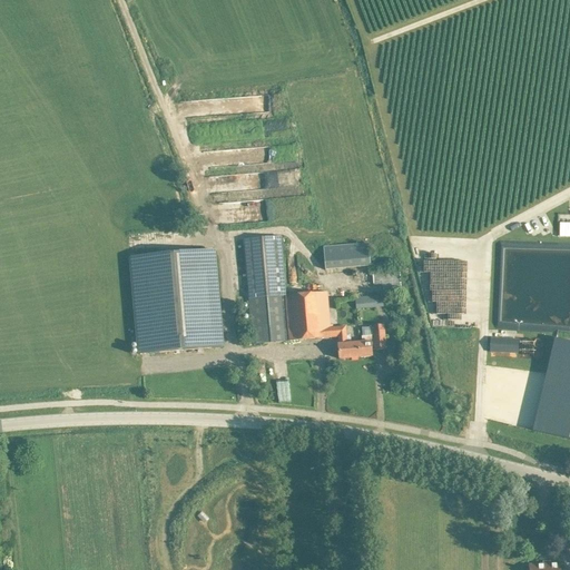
[(244,241),(246,269),(283,266),(281,237),(244,241)]
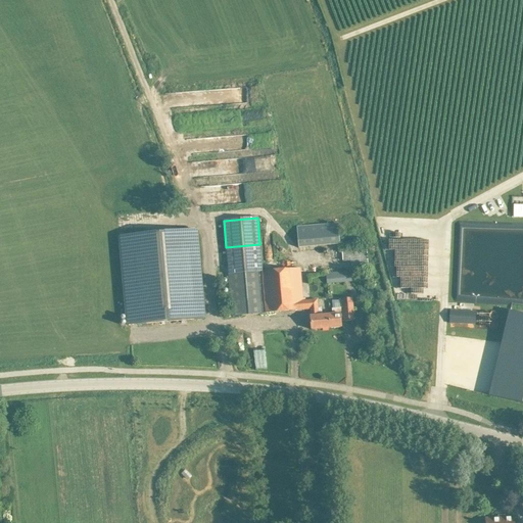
[(121,237),(129,325),(203,319),(196,230),(121,237)]
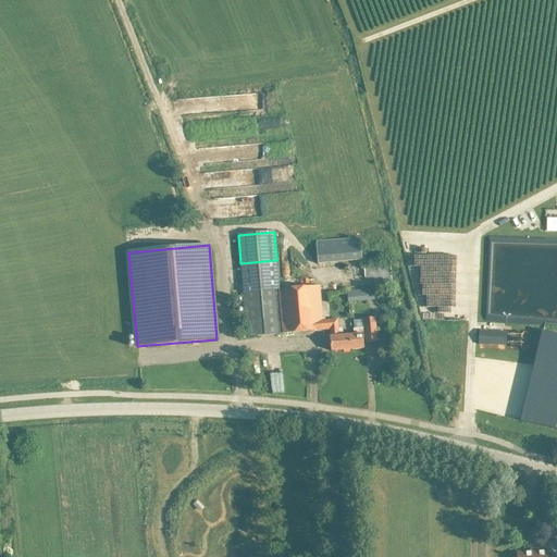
[(240,263),(244,293),(280,289),(276,260),(240,263)]
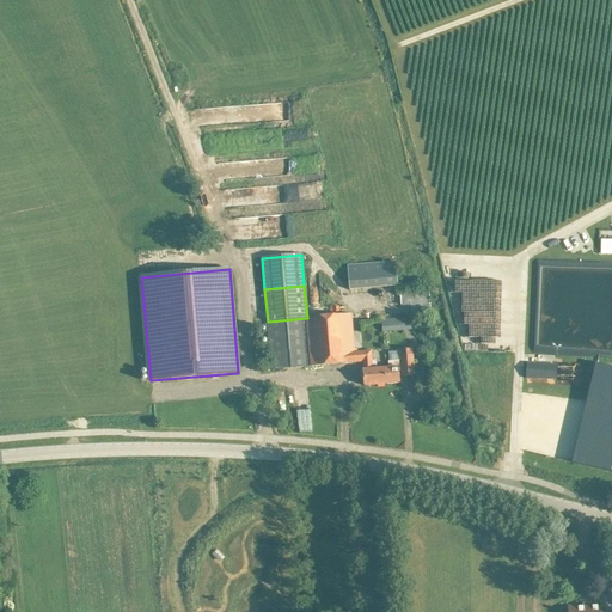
[(355,362),(355,350),(354,350),(353,314),(307,318),(311,367),(355,362)]
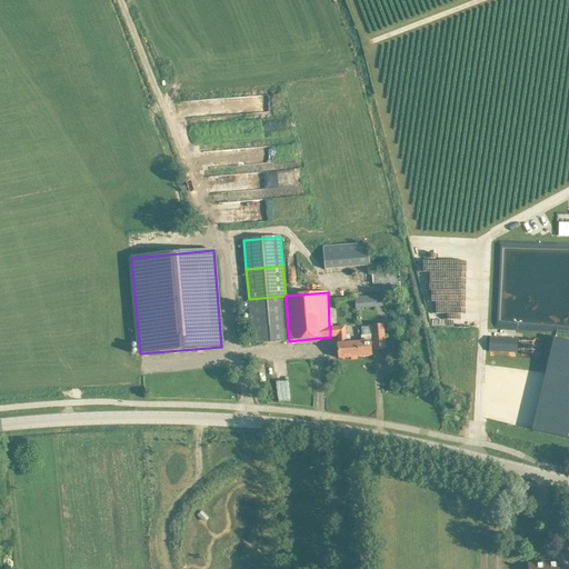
[(355,297),(356,309),(383,307),(382,295),(355,297)]
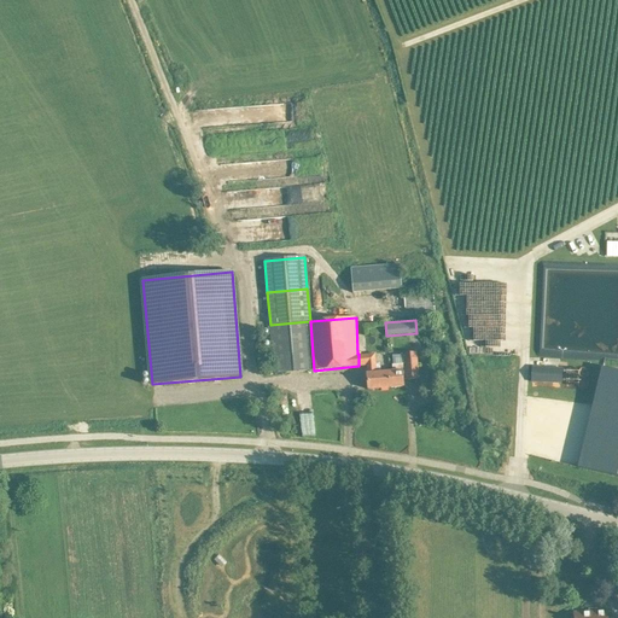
[(310,321),(270,325),(274,374),(309,371),(314,371),(310,321)]
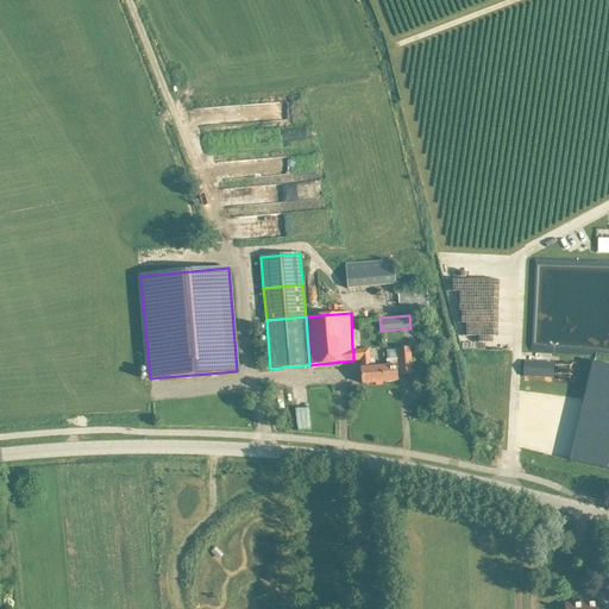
[(388,366),(383,366),(384,382),(397,381),(397,374),(401,374),(401,375),(413,374),(410,347),(397,349),(399,359),(387,359),(388,366)]
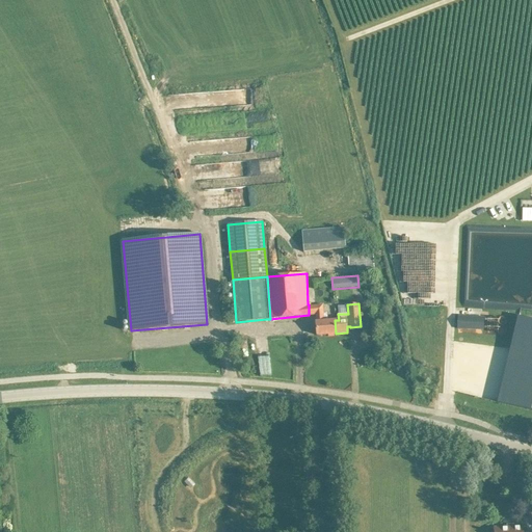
[(316,314),(316,322),(328,321),(327,313),(322,314),(322,304),(309,304),(309,315),(316,314)]
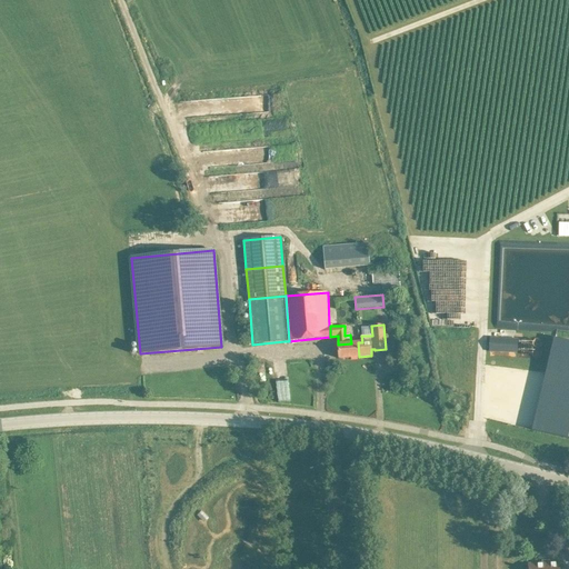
[(490,338),(490,351),(517,352),(517,339),(490,338)]
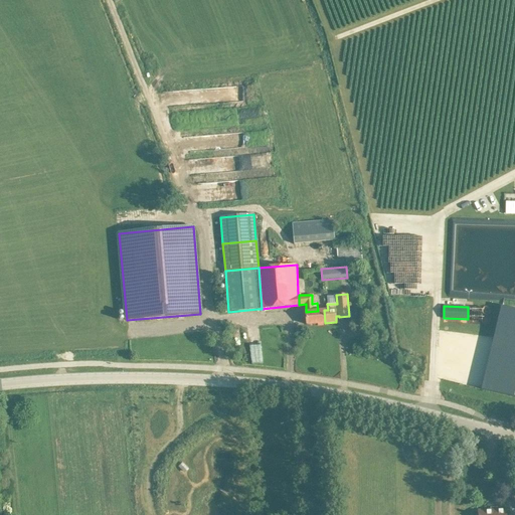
[(514,309),(502,307),(482,389),(514,397),(514,309)]
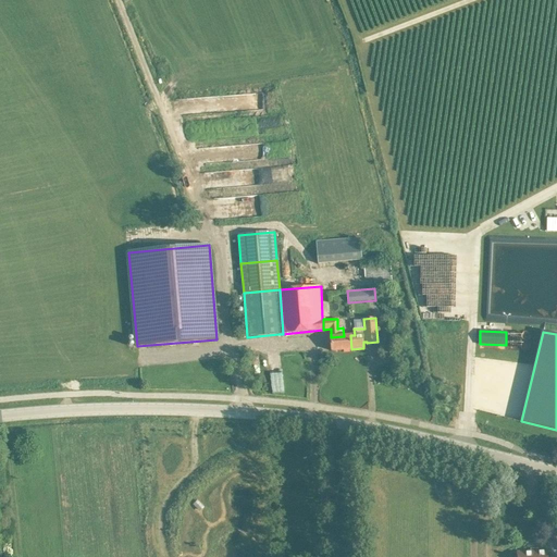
[(344,336),(331,337),(332,351),(351,349),(350,335),(344,336)]
